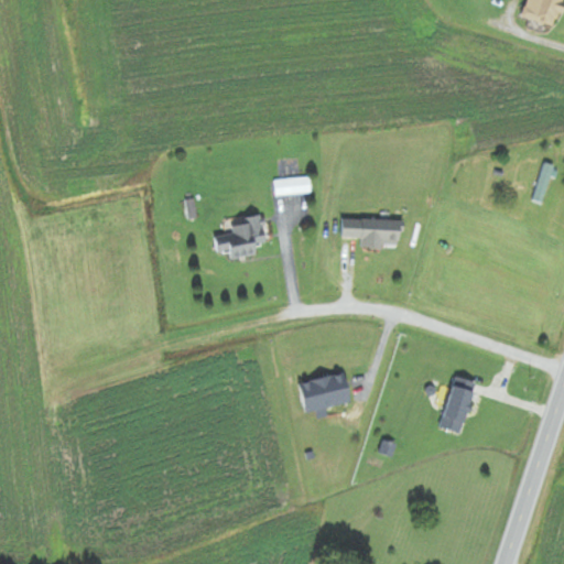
[(525,0),(521,19),(555,29),(563,0),(525,0)]
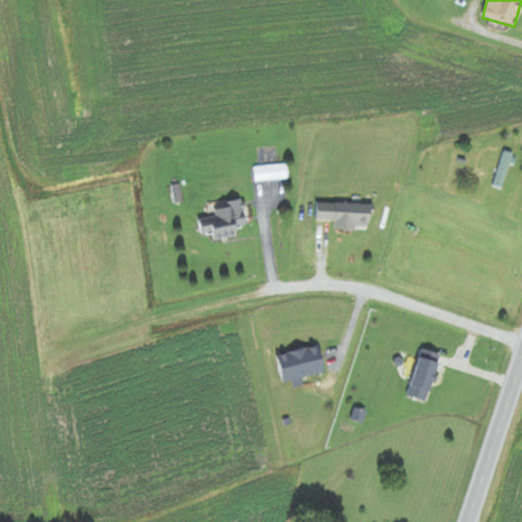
[(491,187),(502,191),(514,155),(505,151),(491,187)]
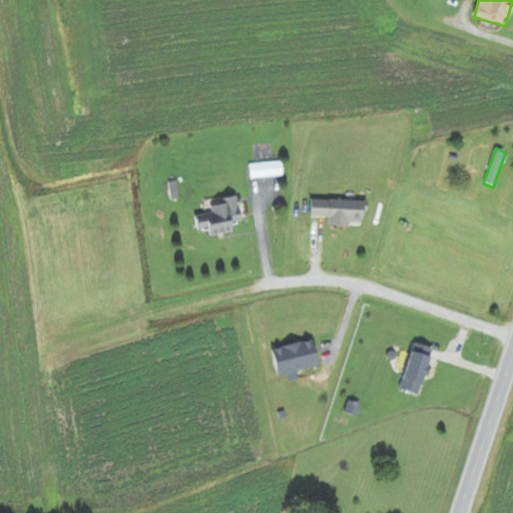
[(208,236),(232,233),(231,223),(240,221),(237,197),(220,199),(221,204),(210,206),(210,213),(194,215),(196,231),(207,230),(208,236)]
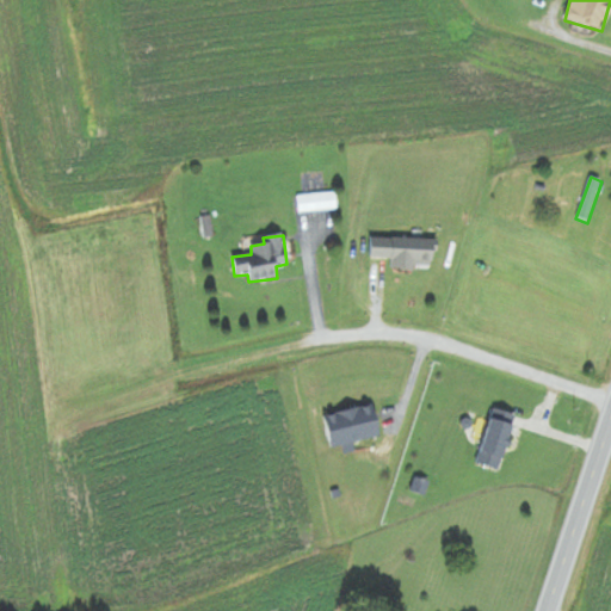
[(390,269),(432,271),(433,240),(370,238),(369,259),(390,259),(390,269)]
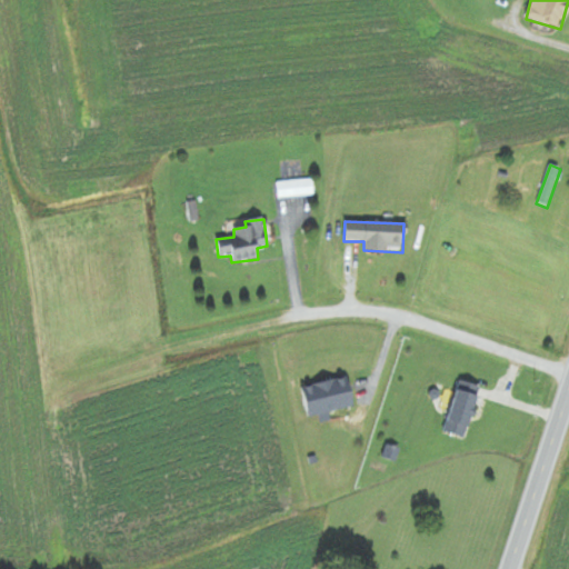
[(323,415),(353,407),(347,378),(300,388),(307,418),(323,415)]
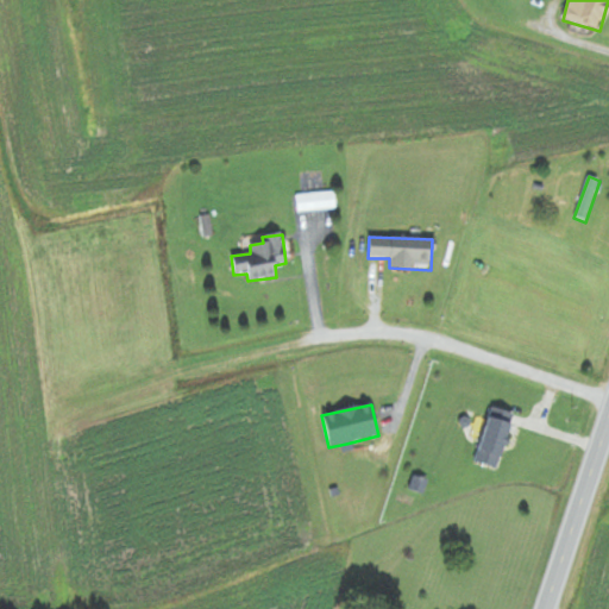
[(513,413),(490,407),(475,464),(497,470),(513,413)]
